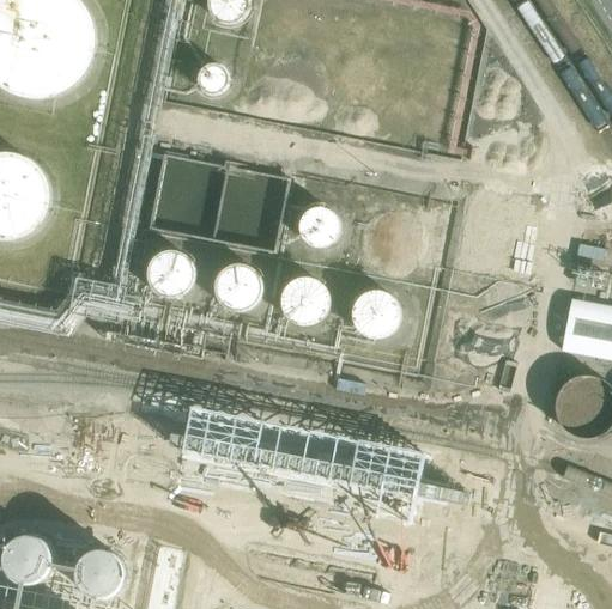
[(0,81),(10,89),(22,93),(35,96),(48,95),(61,91),(72,85),(83,75),(90,65),(94,52),(96,38),(94,25),(89,12),(82,1),(80,0),(0,0),(0,81)]
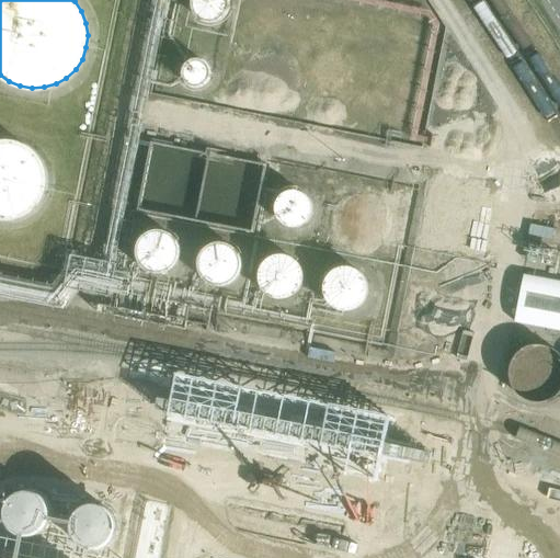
[(229,6),(229,2),(228,0),(192,0),(191,3),(192,7),(193,10),(194,13),(196,15),(200,18),(202,20),(205,21),(208,22),(213,21),(216,21),(219,20),(221,18),(225,15),(226,12),(228,9),(229,6)]
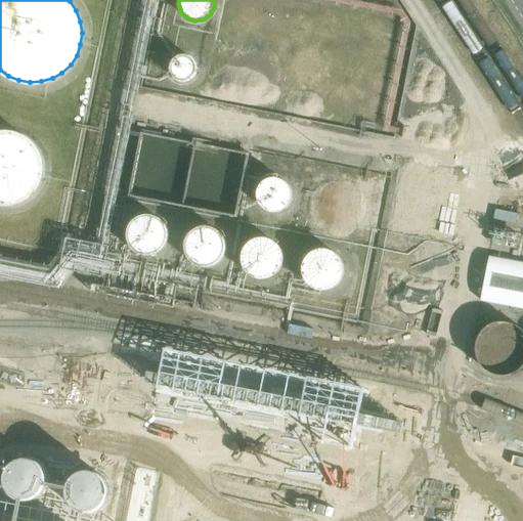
[(233,54),(242,88),(271,81),(263,47),(233,54)]
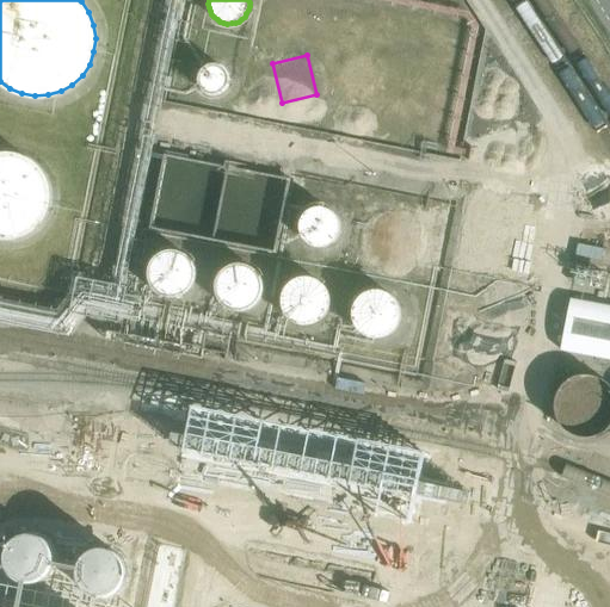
[(229,81),(229,78),(229,75),(228,72),(227,69),(225,67),(222,64),(219,63),(216,63),(213,63),(209,63),(207,64),(203,67),(202,69),(199,72),(198,75),(198,78),(198,81),(199,84),(202,87),(203,90),(207,91),(209,93),(213,93),(215,93),(219,93),(221,92),(225,90),(226,87),(228,85),(229,81)]
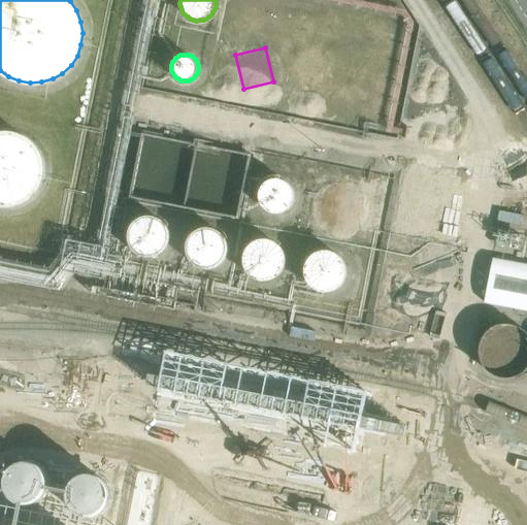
[(0,203),(7,205),(19,203),(30,197),(37,188),(42,176),(43,164),(40,153),(33,142),(24,135),(12,132),(0,132),(0,203)]
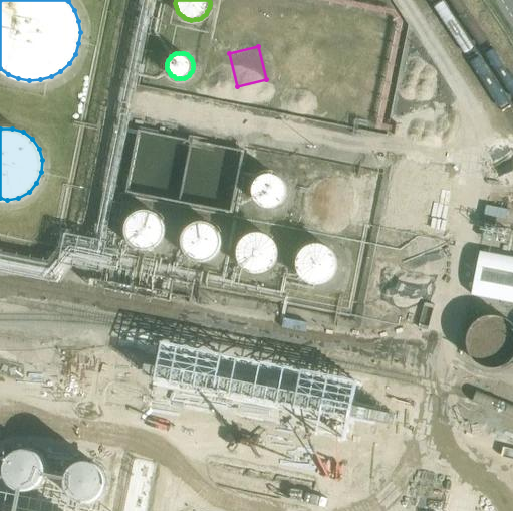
[(284,192),(284,189),(284,186),(283,183),(281,180),(279,178),(276,176),(273,175),(271,174),(267,174),(264,174),(261,175),(259,177),(256,179),(254,181),(253,184),(251,186),(251,189),(251,193),(252,196),(253,198),(254,201),(257,203),(259,205),(262,206),(265,207),(268,208),(271,207),(274,206),(277,205),(279,203),(281,201),(283,198),(284,195),(284,192)]
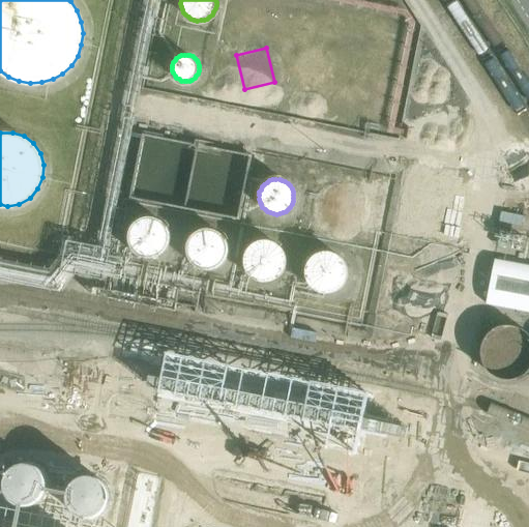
[(362,204),(335,182),(316,207),(343,229),(362,204)]
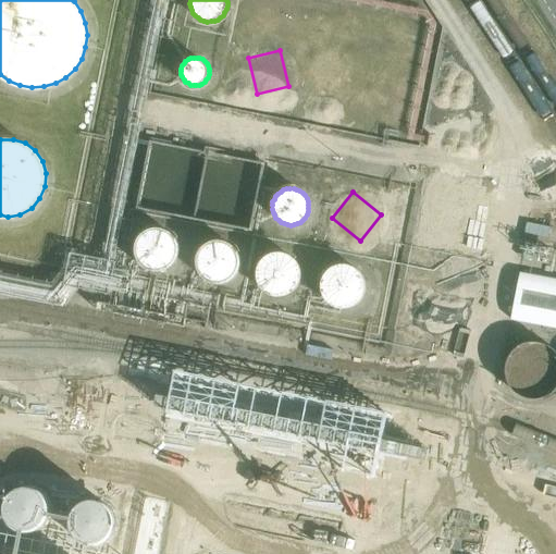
[(177,250),(177,246),(176,241),(173,236),(170,233),(165,230),(161,229),(157,228),(151,228),(147,230),(143,232),(139,236),(136,241),(135,245),(135,249),(135,255),(137,259),(140,263),(144,267),(148,269),(153,270),(158,270),(163,269),(168,267),(171,263),(174,260),(176,256),(177,250)]
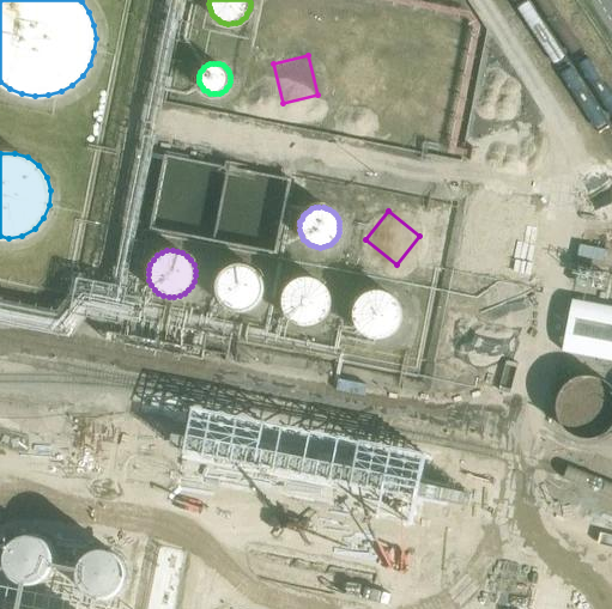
[(261,298),(264,292),(264,286),(262,280),(260,275),(256,270),(252,267),(246,265),(240,263),(234,265),(229,266),(224,269),(219,274),(217,279),(216,285),(216,291),(218,297),(220,302),(225,306),(230,309),(236,311),(242,311),(248,310),(253,306),(258,303),(261,298)]
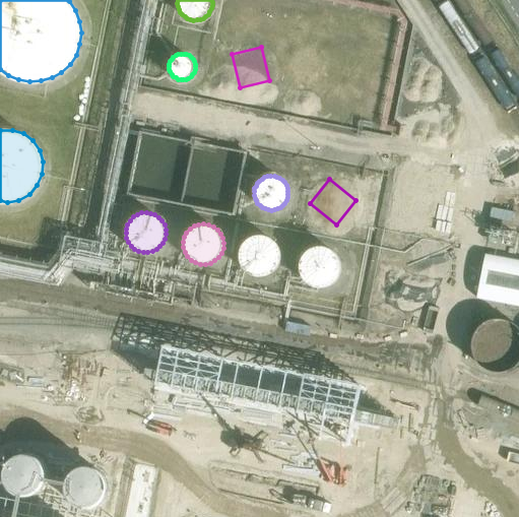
[(280,260),(280,255),(280,249),(277,244),(274,240),(269,237),(264,235),(258,234),(253,236),(248,238),(244,242),(241,247),(240,252),(240,258),(241,263),(244,268),(248,271),(253,274),(258,275),(264,275),(269,273),(274,270),(277,265),(280,260)]
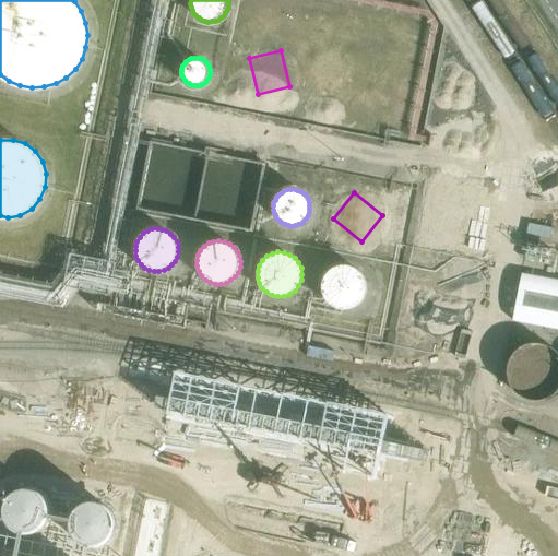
[(366,287),(366,282),(364,278),(361,272),(357,269),(353,265),(347,264),(342,264),(336,265),(331,268),(328,271),(323,275),(321,280),(321,285),(321,291),(322,296),(325,300),(330,305),(334,307),(340,309),(345,309),(349,308),(355,306),(359,303),(363,298),(365,293),(366,287)]
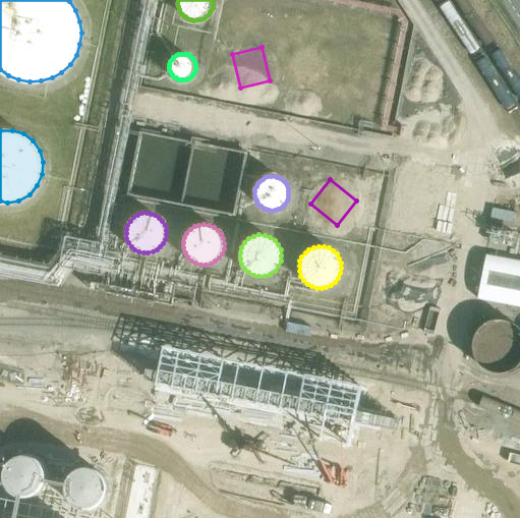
[(519,259),(484,252),(476,297),(519,304),(519,259)]
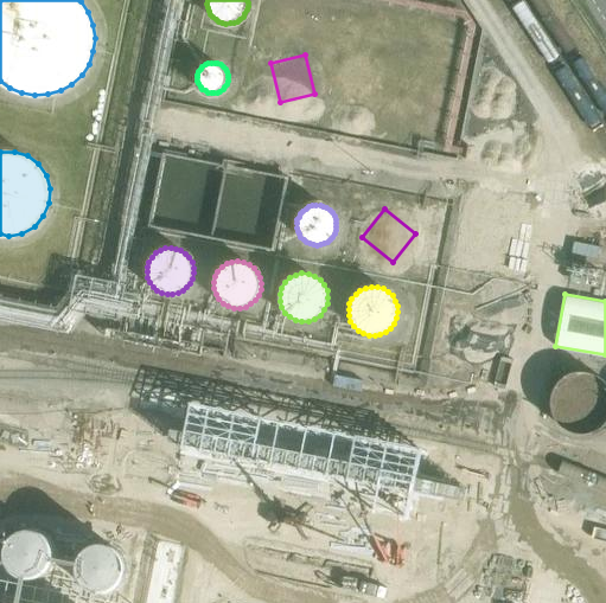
[(605,380),(604,379),(599,374),(594,372),(587,370),(581,370),(575,370),(569,372),(563,374),(559,379),(555,384),(552,390),(550,396),(549,402),(550,408),(552,414),(555,419),(559,424),(563,429),(569,431),(575,434),(581,434),(588,434),(594,431),(600,428),(605,424),(605,422),(605,380)]
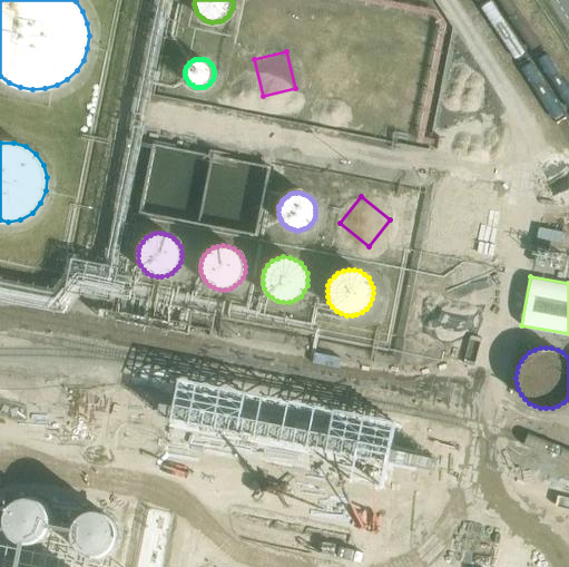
[(19,498),(10,504),(5,511),(3,521),(6,531),(11,540),(20,545),(31,546),(40,543),(48,535),(51,526),(51,516),(47,506),(39,500),(29,497),(19,498)]
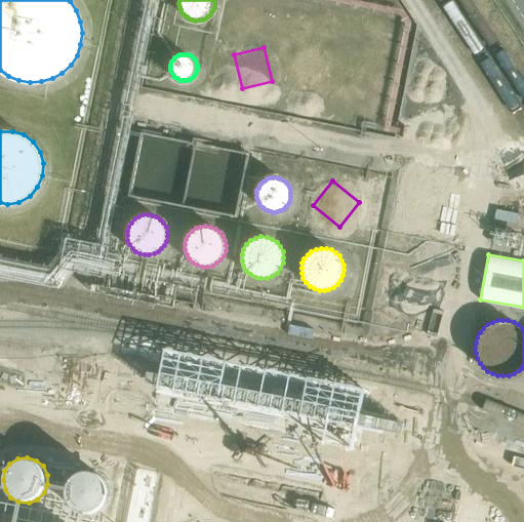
[(80,471),(72,475),(67,483),(66,492),(68,502),(73,509),(81,513),(90,514),(99,511),(107,505),(110,495),(110,486),(106,478),(98,472),(89,469),(80,471)]
